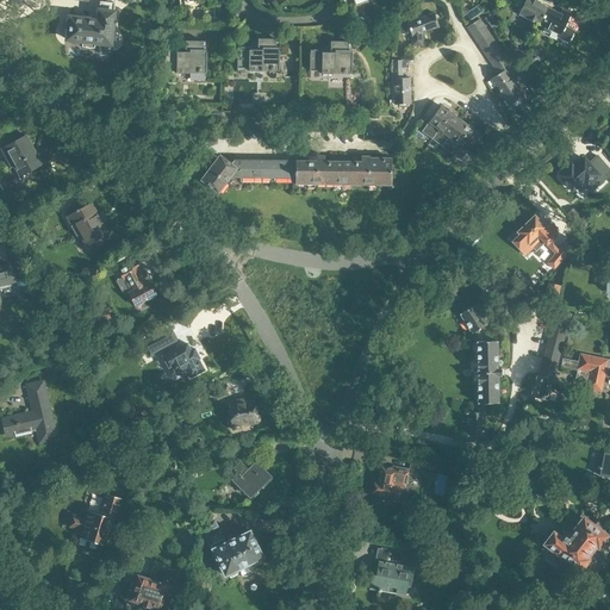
[(536,23),(541,24),(548,8),(536,2),(536,0),(527,0),(521,14),(529,19),(529,22),(535,24),(536,23)]
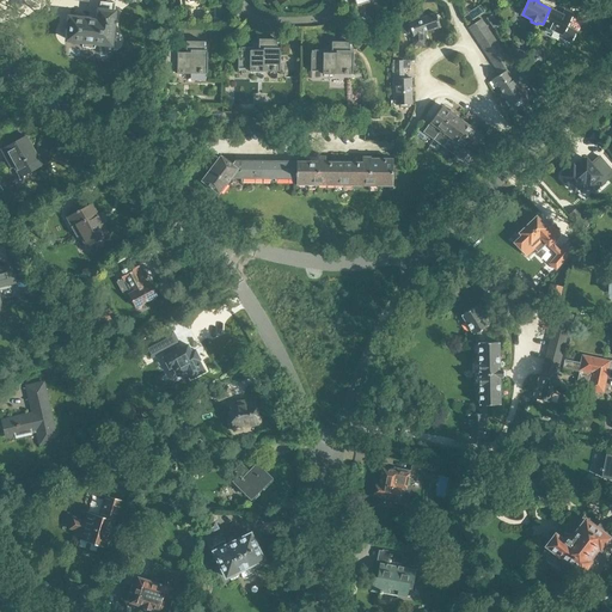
[(116,2),(101,1),(99,20),(71,18),(69,28),(67,28),(62,30),(62,34),(66,37),(68,37),(68,40),(72,41),(74,42),(78,43),(80,41),(99,43),(102,46),(105,46),(108,44),(111,44),(116,2)]
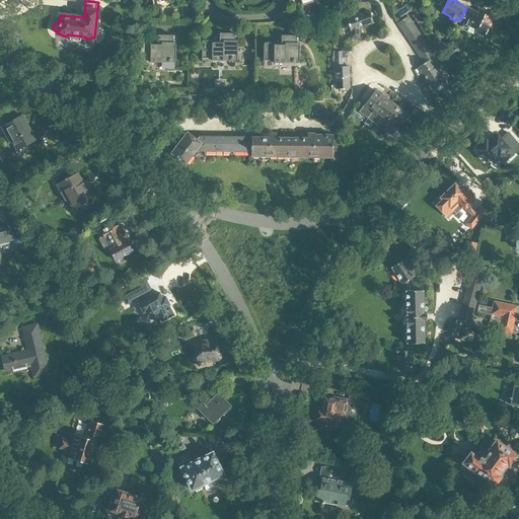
[(476,29),(476,31),(485,35),(489,27),(480,22),(486,12),(479,9),(477,12),(466,7),(460,20),(463,22),(462,24),(468,27),(469,26),(476,29)]
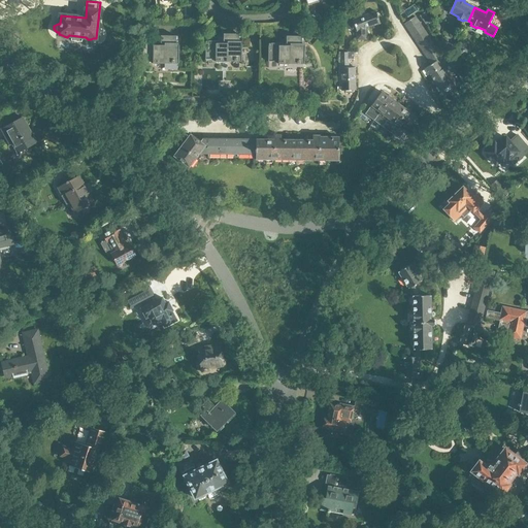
[(375,11),(353,20),(357,31),(357,40),(366,39),(365,29),(380,24),(375,11)]
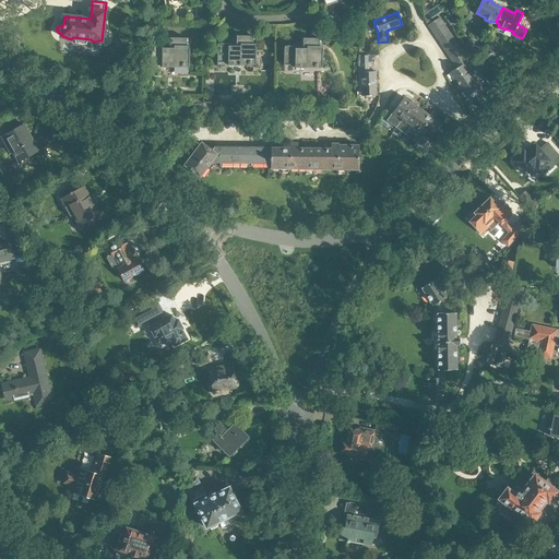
[(450,13),(444,16),(451,26),(456,22),(450,13)]
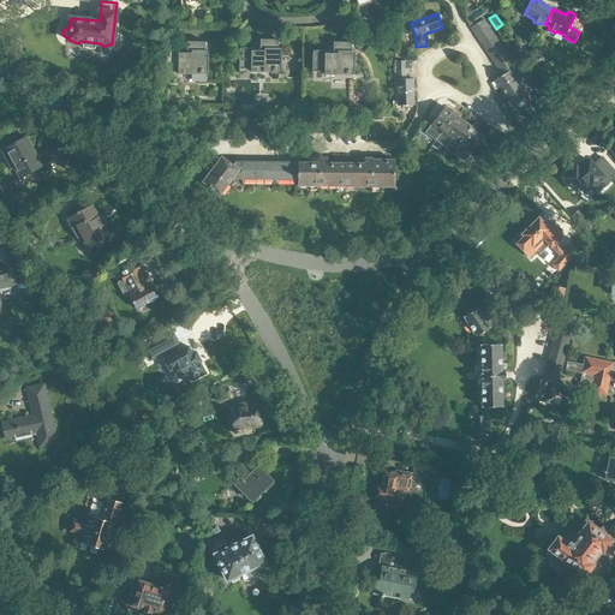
[(476,34),(485,27),(482,21),(471,28),(476,34)]
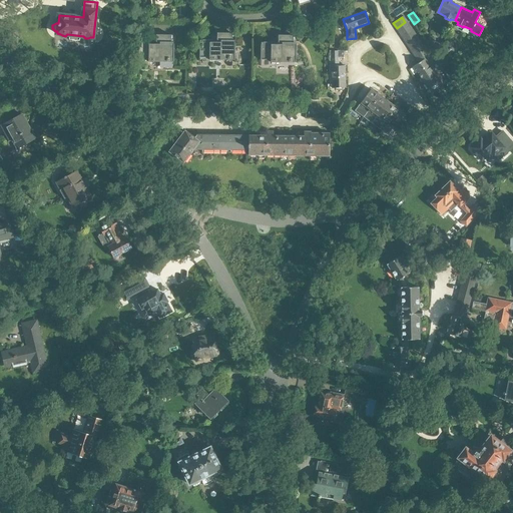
[(411,26),(407,21),(405,22),(397,28),(400,33),(411,26)]
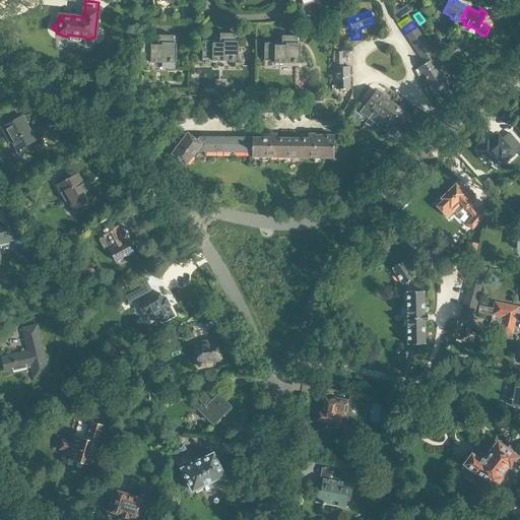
[(416,26),(405,34),(408,39),(419,31),(416,26)]
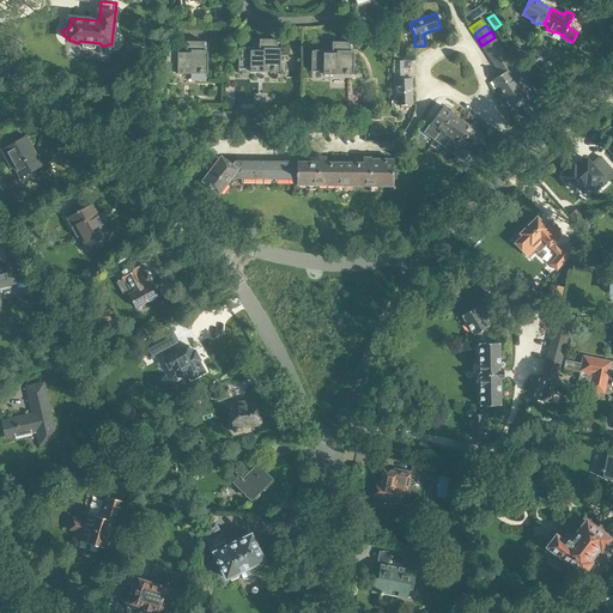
[(242,48),(240,48),(240,50),(238,68),(250,70),(250,72),(263,72),(263,68),(273,70),(273,71),(277,71),(277,70),(280,70),(280,71),(281,71),(281,50),(280,50),(278,50),(278,40),(265,38),(265,37),(261,37),(261,36),(258,36),(258,43),(260,43),(260,50),(253,50),(253,47),(242,47),(242,48)]
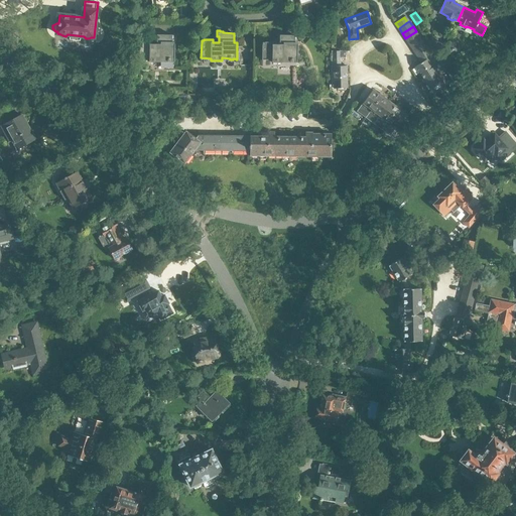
[(419,36),(416,31),(405,38),(408,43),(419,36)]
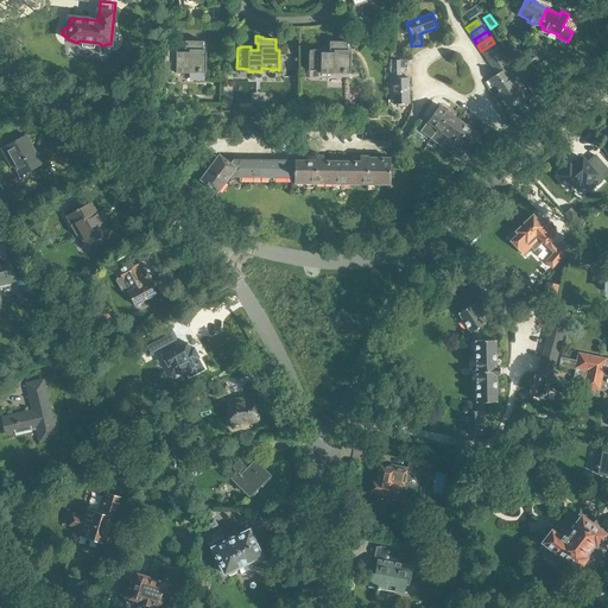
[(178,49),(168,49),(168,50),(165,50),(165,52),(164,70),(176,70),(176,74),(190,74),(190,70),(198,70),(198,73),(202,73),(202,71),(206,71),(206,73),(207,73),(207,52),(206,52),(203,52),(203,40),(190,40),(190,39),(187,39),(187,38),(183,38),(183,45),(185,45),(185,52),(178,52),(178,49)]
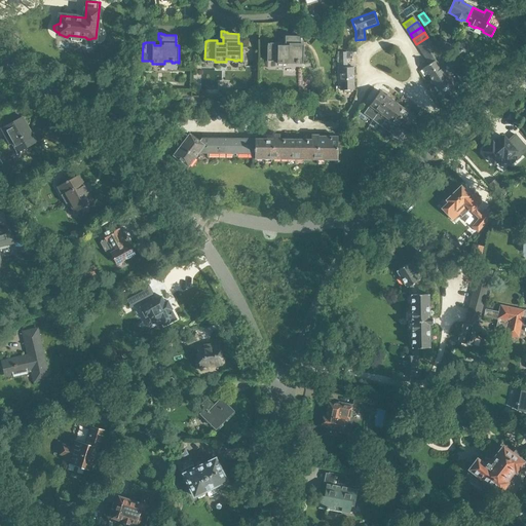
[(267,45),(267,62),(277,62),(277,64),(289,64),(289,62),(297,62),(297,63),(299,63),(299,62),(303,62),(303,63),(304,63),(304,45),(303,45),(301,45),(301,36),(289,36),(289,34),(287,34),(284,34),(284,39),(286,39),(286,45),(279,45),(279,43),(270,43),(268,43),(268,45),(267,45)]
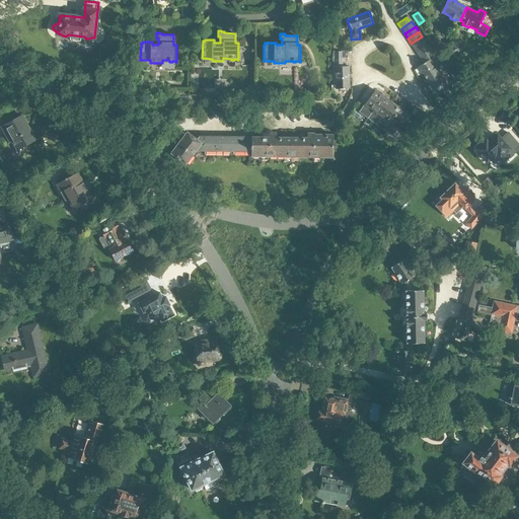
[(415,49),(426,42),(422,36),(411,44),(415,49)]
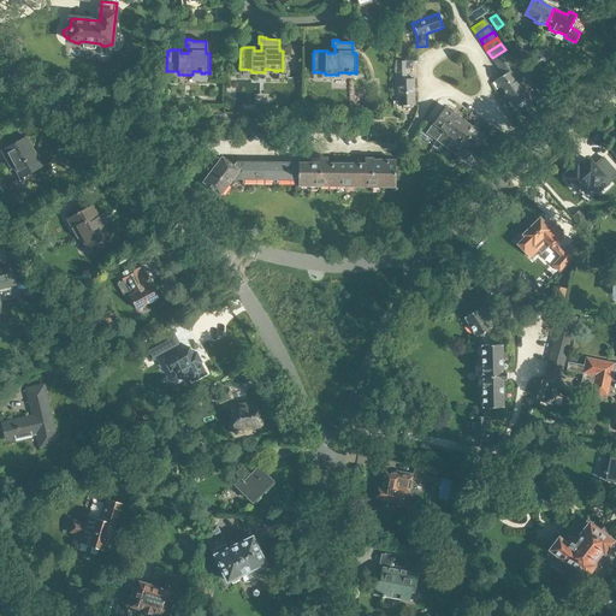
[(492,58),(496,64),(509,54),(505,49),(492,58)]
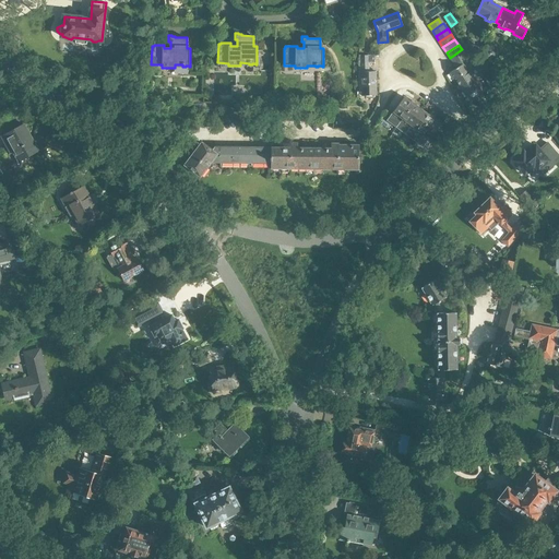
[(462,49),(450,58),(453,63),(465,55),(462,49)]
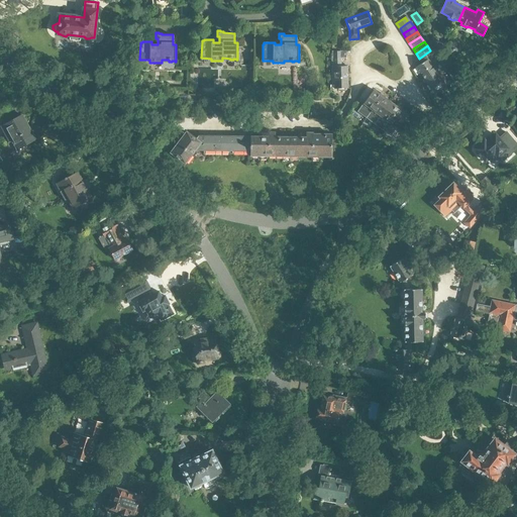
[(419,59),(422,64),(429,60),(433,56),(430,50),(419,59)]
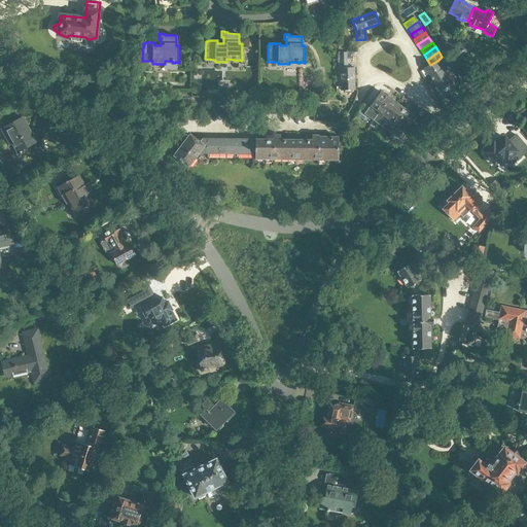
[(353,53),(339,53),(339,59),(339,89),(342,89),(342,91),(345,91),(346,93),(350,92),(351,90),(355,90),(354,68),(347,68),(347,59),(353,59),(353,53)]
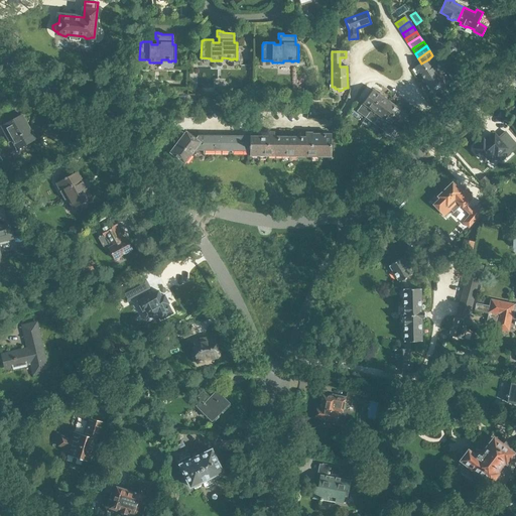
[(428,59),(421,63),(416,67),(431,90),(434,88),(436,89),(440,86),(439,84),(442,83),(440,80),(441,79),(439,77),(428,59)]
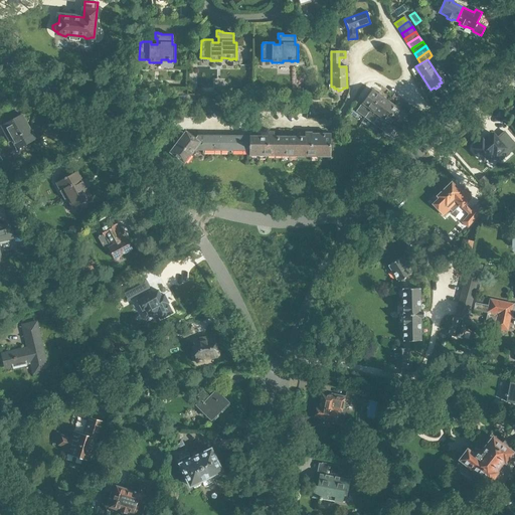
[(188,61),(185,62),(138,67),(122,68),(124,89),(129,124),(140,123),(138,109),(141,103),(177,99),(178,103),(218,99),(232,98),(296,101),(297,65),(216,62),(188,61)]
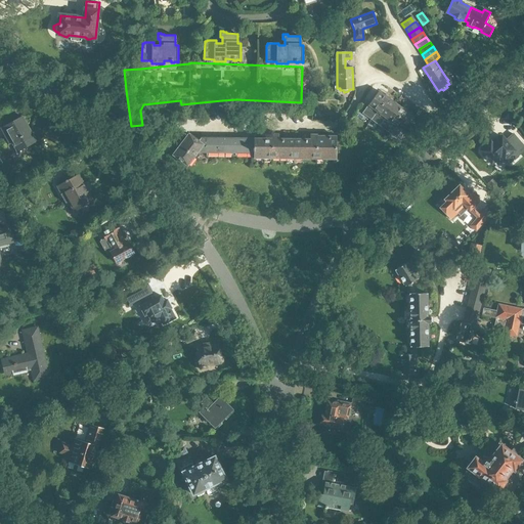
[(368,105),(363,113),(373,119),(377,114),(389,95),(387,94),(386,95),(380,91),(368,105)]
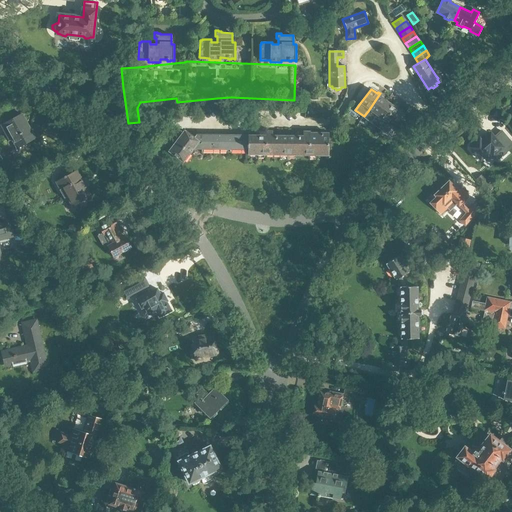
[(368,111),(364,116),(371,122),(375,116),(387,101),(381,96),(382,95),(380,93),(368,111)]
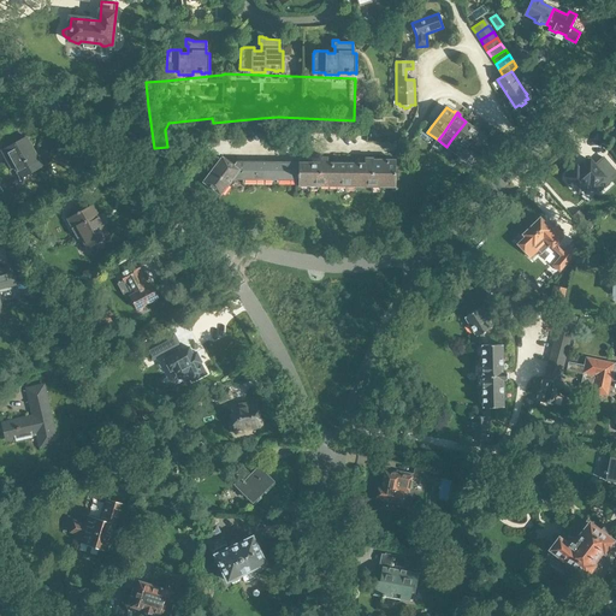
[(451,140),(446,147),(457,154),(477,126),(475,125),(473,126),(466,122),(451,140)]
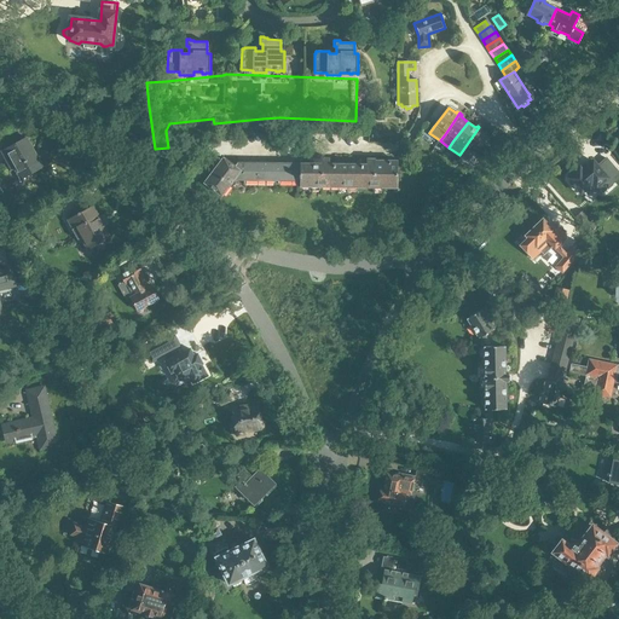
[(479,127),(460,155),(468,162),(473,155),(474,156),(475,154),(478,151),(481,146),(481,145),(487,137),(480,132),(481,129),(479,127)]
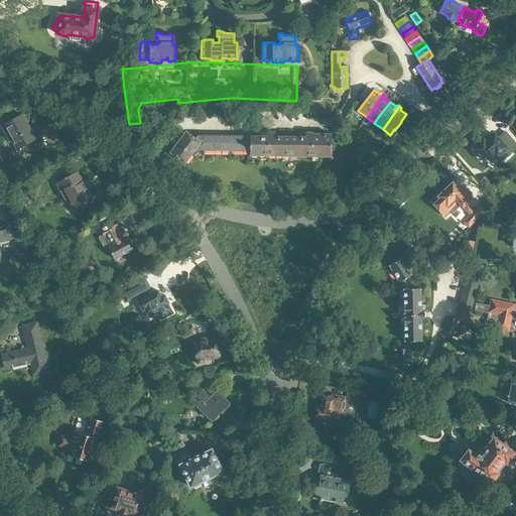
[(35,139),(22,115),(1,126),(5,134),(8,133),(17,149),(35,139)]
